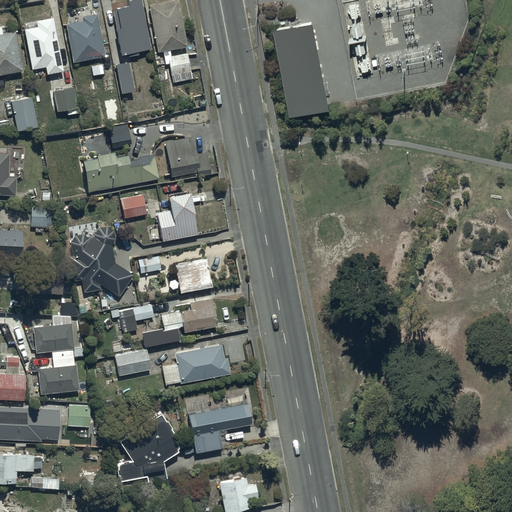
[(121,53),(125,52),(126,59),(141,56),(139,50),(151,47),(141,0),(128,0),(127,0),(128,6),(112,9),(121,53)]
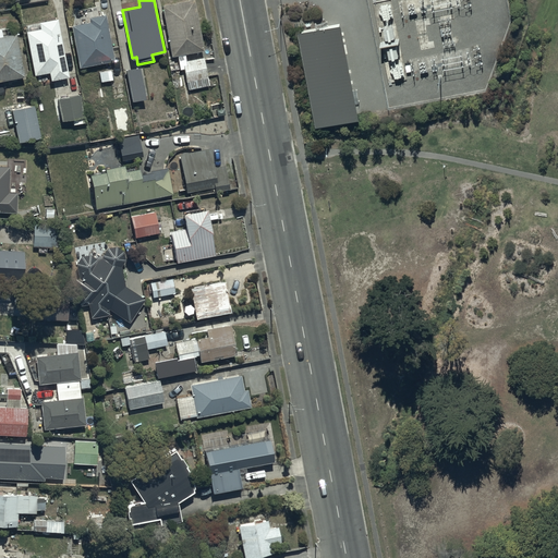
[(193,0),(187,0),(162,5),(172,56),(178,55),(181,70),(184,69),(189,92),(210,86),(205,57),(186,60),(185,53),(204,49),(193,0)]
